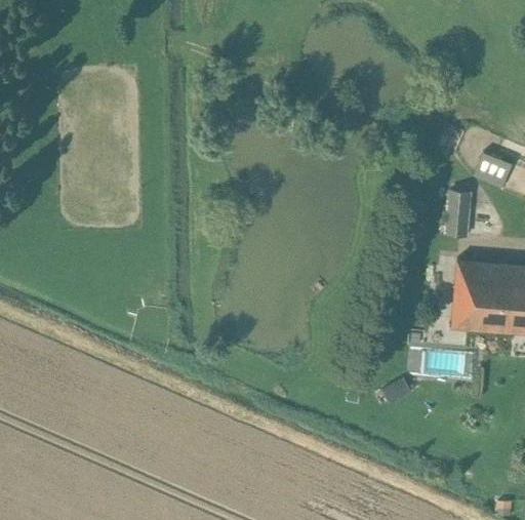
[(482,152),(472,176),(501,189),(512,164),(497,158),(482,152)]
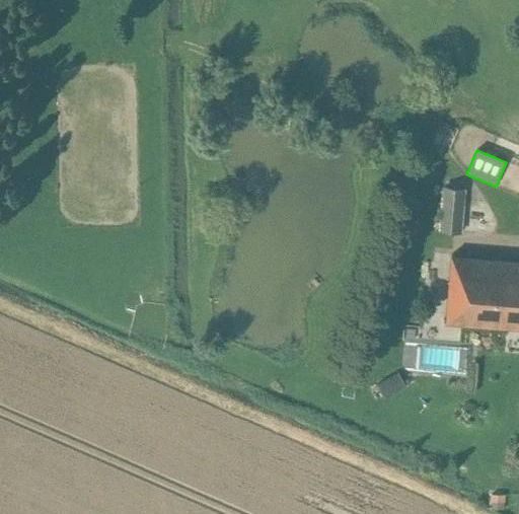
[(444,190),(441,227),(450,228),(460,229),(464,192),(444,190)]
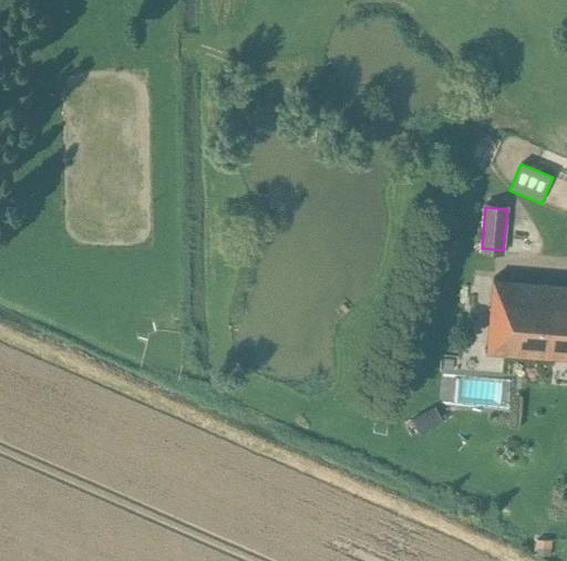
[(566,290),(493,284),(488,341),(504,342),(503,357),(566,362),(566,290)]
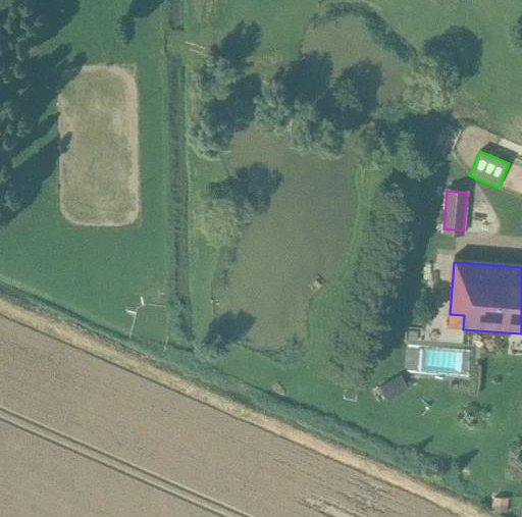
[(417,334),(408,334),(407,344),(417,345),(417,334)]
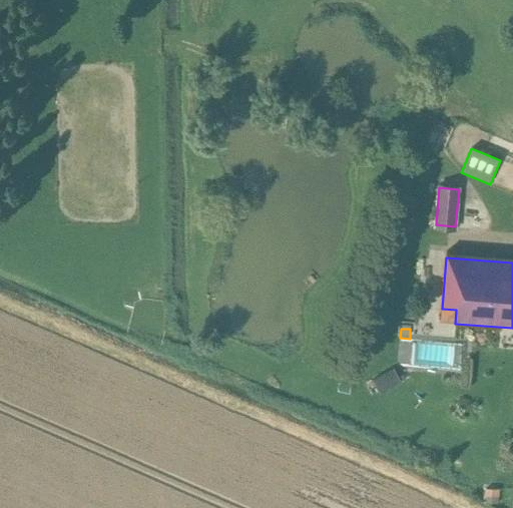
[(393,372),(383,378),(391,391),(401,386),(393,372)]
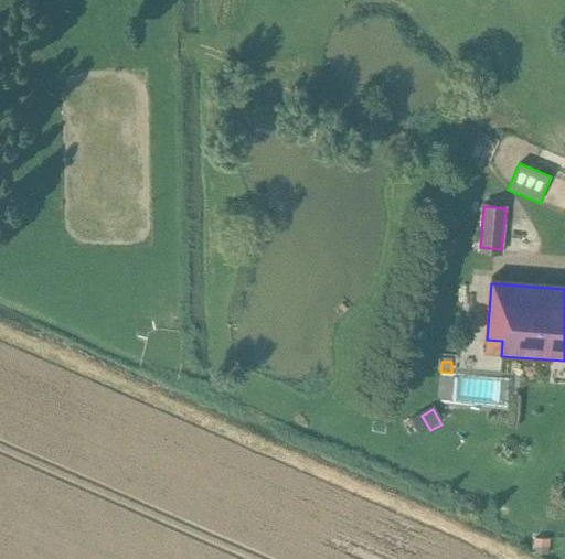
[(422,416),(411,422),(419,437),(430,430),(422,416)]
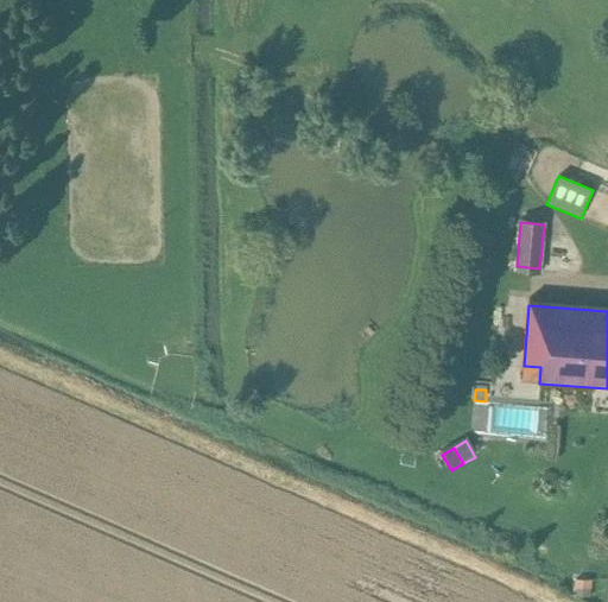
[(590,585),(575,585),(575,601),(590,601),(590,585)]
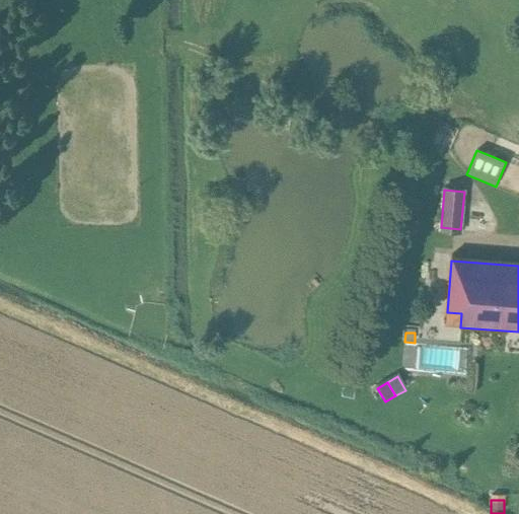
All buildings are outlined.
